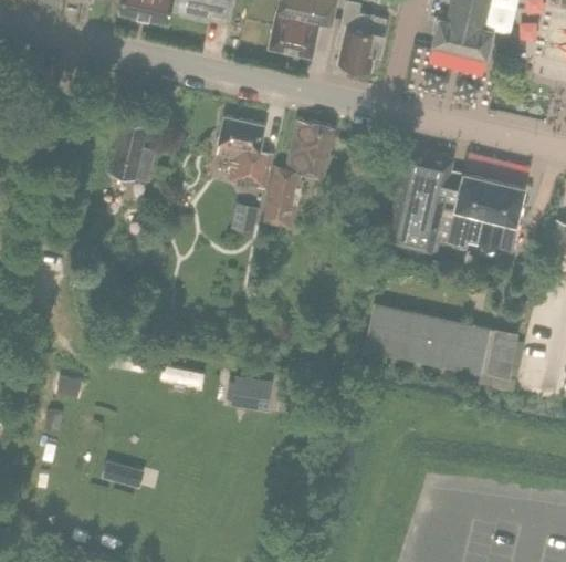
[(122,0),(119,16),(167,25),(170,12),(180,14),(179,17),(209,23),(210,17),(230,21),(234,0),(122,0)]
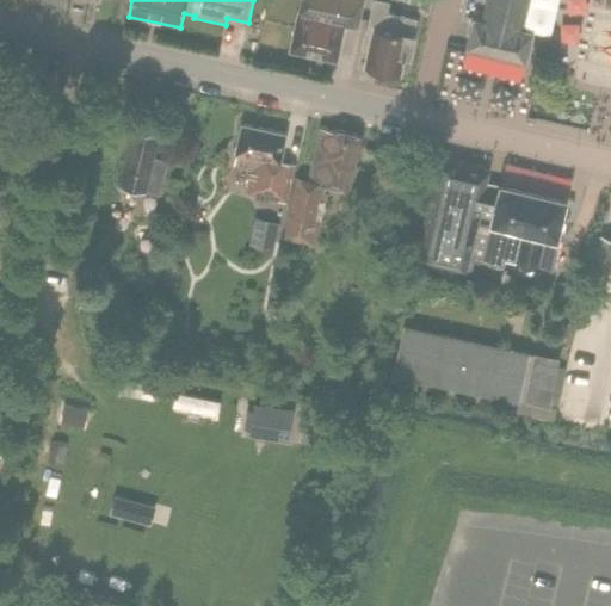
[(357,30),(363,0),(301,0),(298,12),(289,54),(337,65),(344,28),(357,30)]
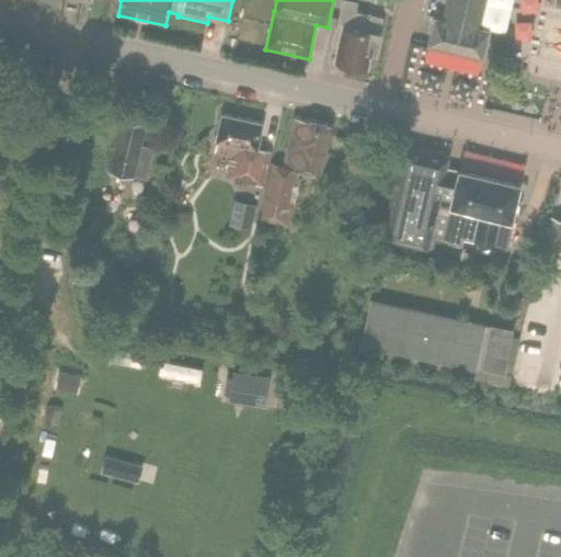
[(482,60),(489,32),(505,36),(514,0),(447,0),(443,21),(434,20),(427,47),(482,60)]
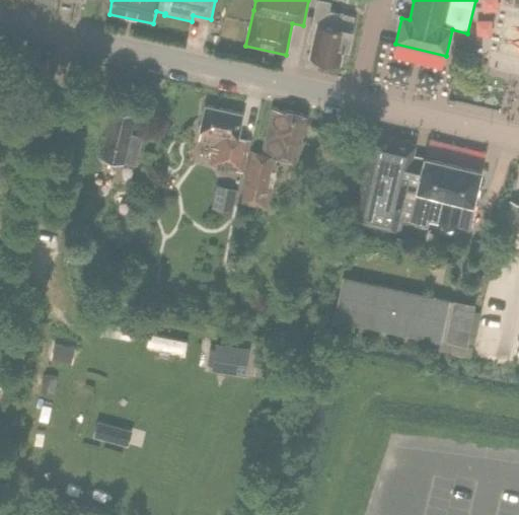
[(351,32),(354,18),(328,13),(330,4),(316,2),(307,44),(312,45),(309,60),(340,66),(344,49),(348,50),(351,32)]
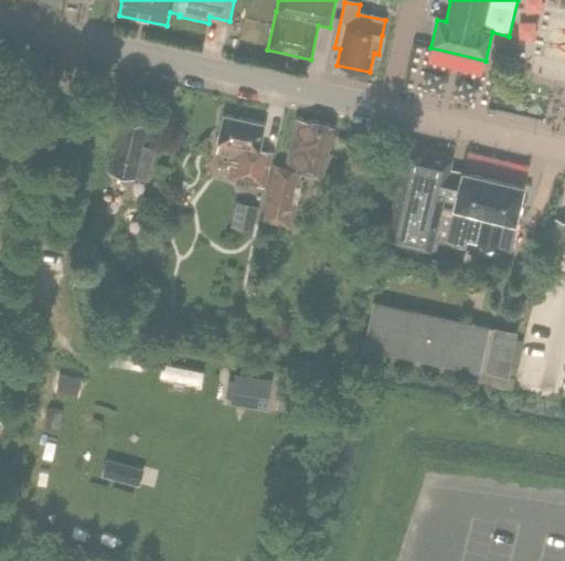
[(264,190),(272,155),(258,152),(264,127),(223,118),(217,145),(217,146),(215,157),(233,160),(227,182),(264,190)]
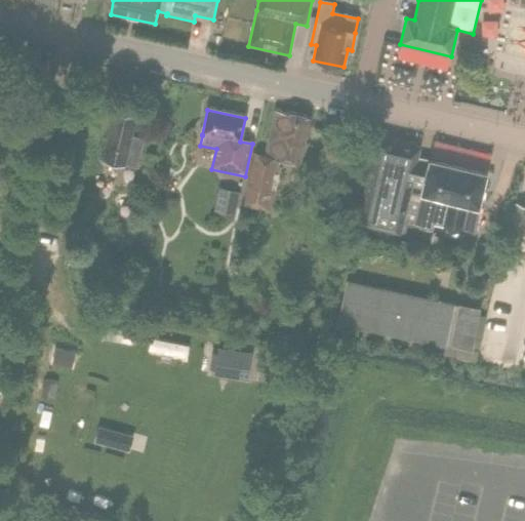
[(103,162),(124,167),(135,169),(142,142),(131,138),(136,116),(114,111),(103,162)]
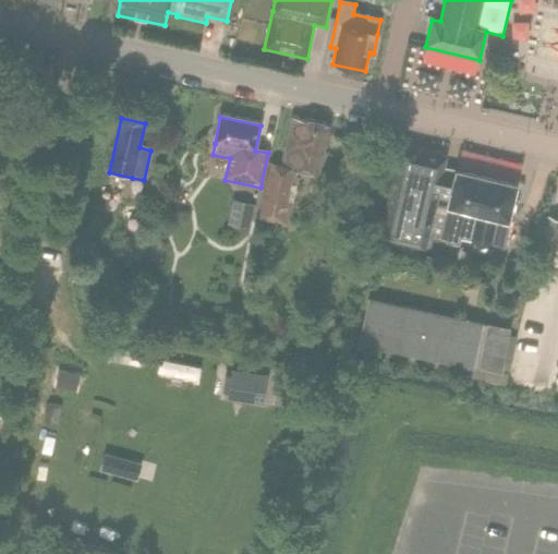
[(318,177),(329,127),(304,121),(303,121),(292,119),(281,167),(270,165),(258,221),(288,228),(298,181),(294,181),(296,171),(318,177)]
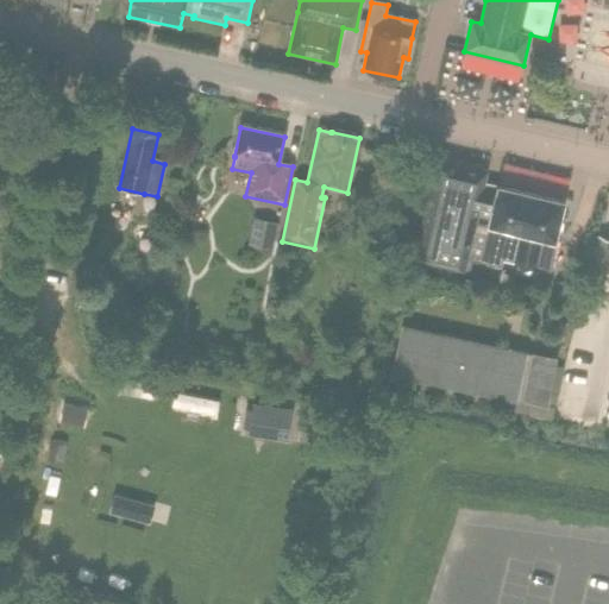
[(466,263),(481,266),(479,270),(500,274),(502,262),(547,272),(564,201),(497,186),(496,187),(484,184),(487,172),(438,162),(414,262),(464,272),(466,263)]
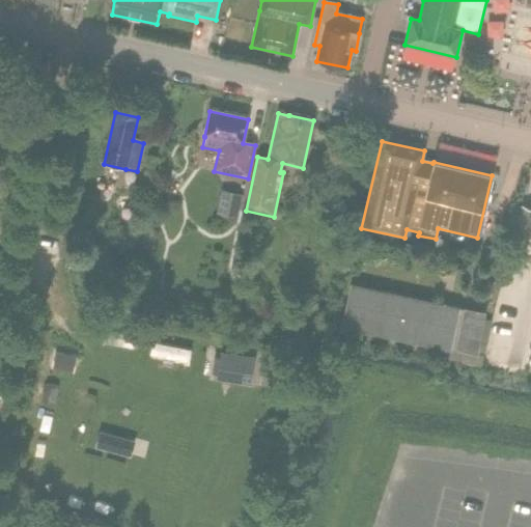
[(217,216),(236,220),(241,202),(221,198),(217,216)]
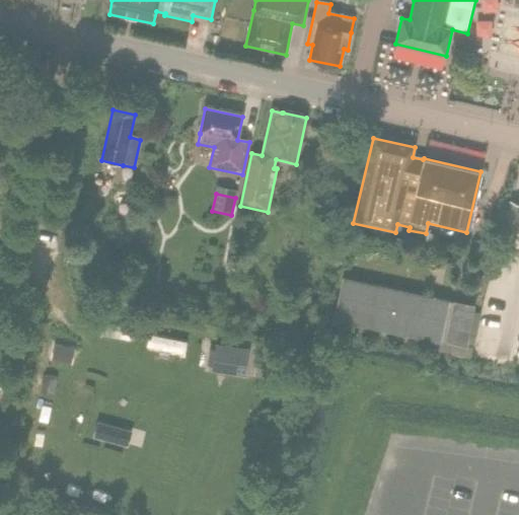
[(508,213),(507,212),(504,224),(505,224),(503,231),(517,234),(518,227),(518,205),(510,204),(508,213)]
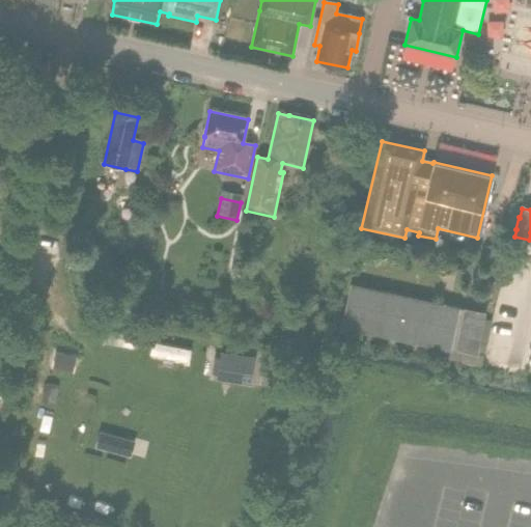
[(486,289),(498,293),(501,280),(490,277),(486,289)]
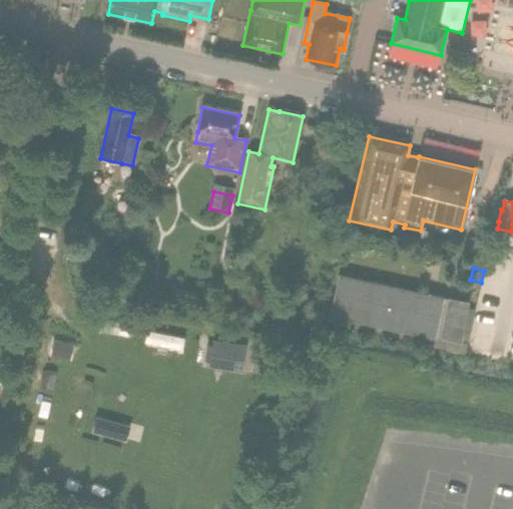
[(449,351),(459,353),(466,354),(474,312),(467,310),(469,304),(449,300),(444,299),(339,277),(331,316),(361,322),(435,338),(441,339),(451,341),(449,351)]
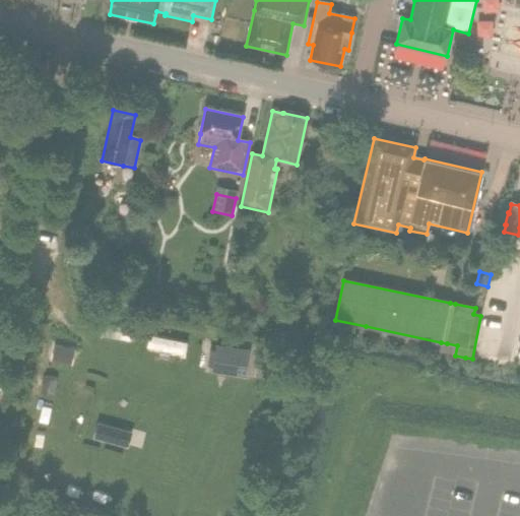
[(51,364),(71,368),(74,351),(54,347),(51,364)]
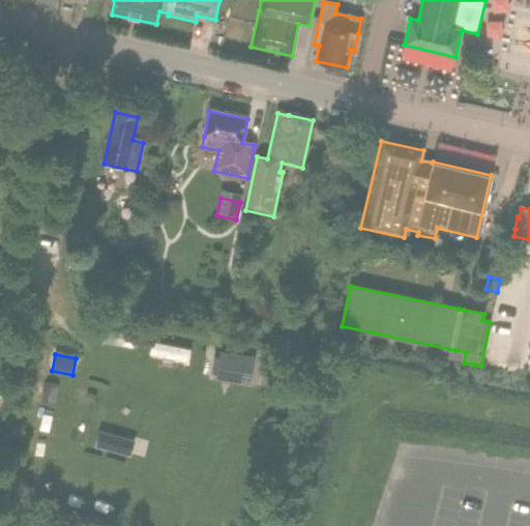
[(248,384),(252,361),(223,356),(218,380),(248,384)]
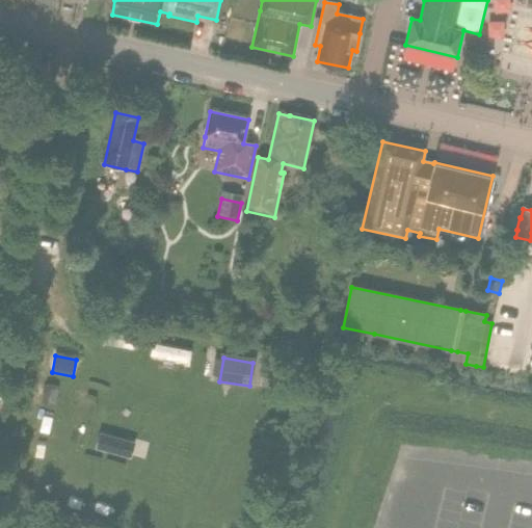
[(262,378),(261,388),(273,390),(274,380),(262,378)]
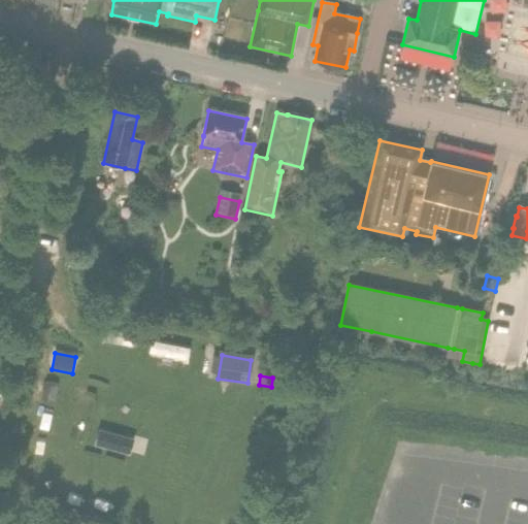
[(41,402),(55,405),(58,387),(44,384),(41,402)]
